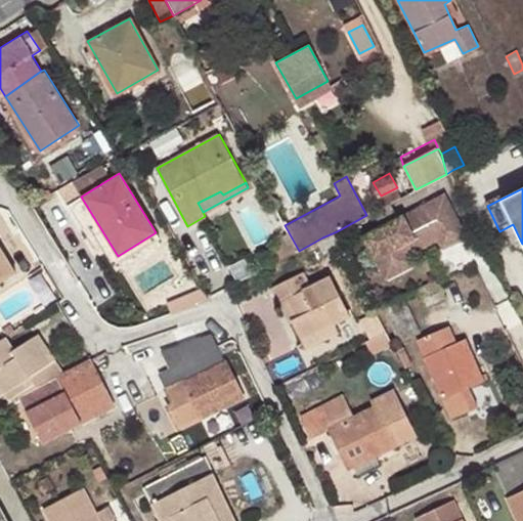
[(444,191),(361,235),(380,269),(400,259),(394,248),(432,228),(437,239),(442,248),(467,234),(444,191)]
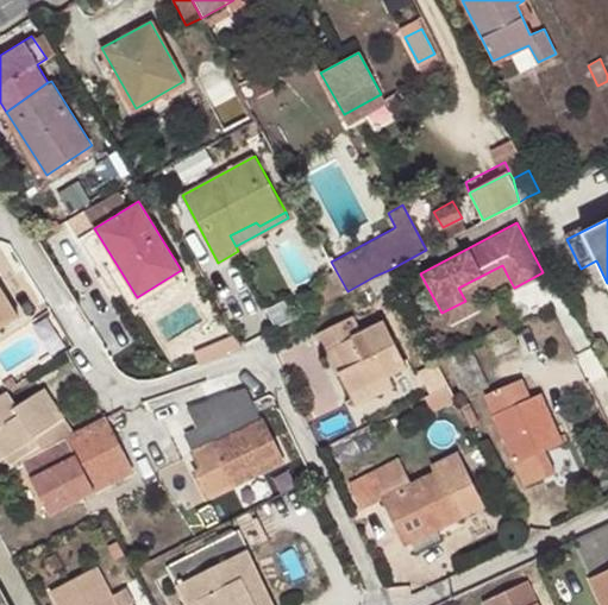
[(465,301),(442,313),(447,323),(483,306),(476,294),(508,277),(502,265),(458,288),(465,301)]
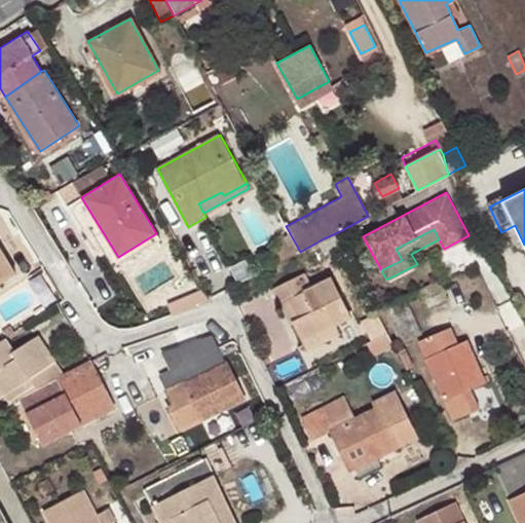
[(0,281),(14,272),(0,250),(0,281)]
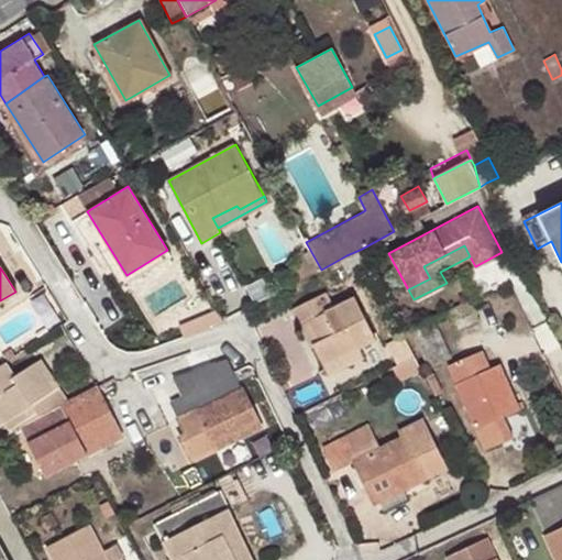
[(323,291),(289,309),(297,325),(302,321),(315,346),(324,365),(359,348),(375,339),(352,296),(332,306),(323,291)]
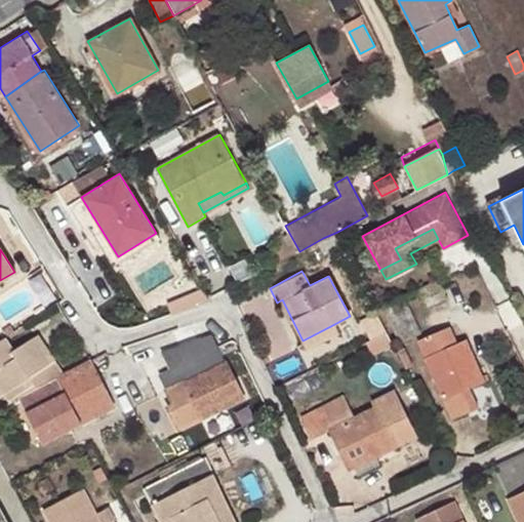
[(428,305),(446,297),(438,280),(419,288),(428,305)]
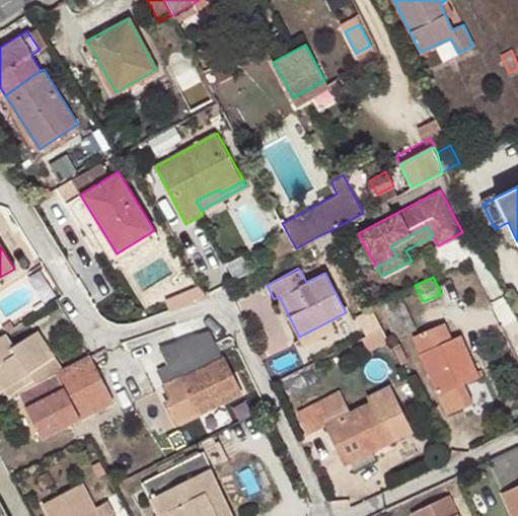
[(183,304),(202,296),(207,294),(200,283),(177,293),(183,304)]
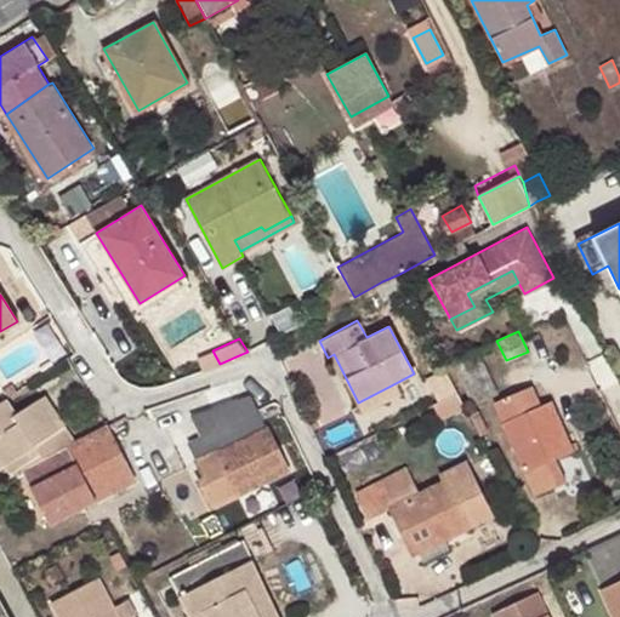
[(496,393),(476,349),(453,359),(475,403),(496,393)]
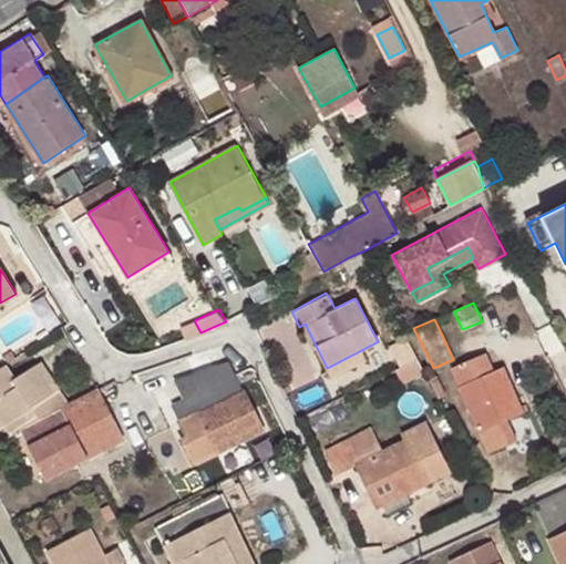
[(305,324),(299,327),(310,351),(317,348),(305,324)]
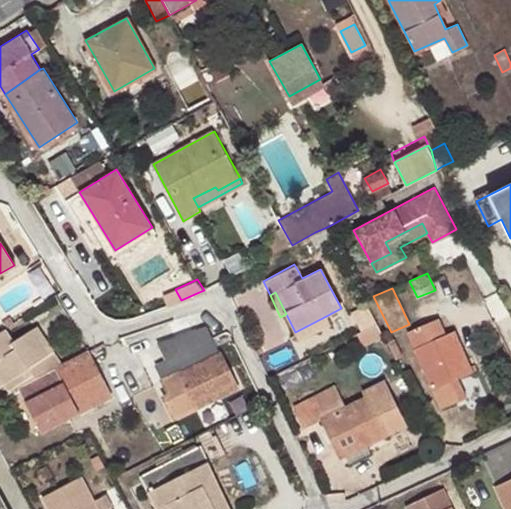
[(330,323),(326,316),(295,332),(298,340),(330,323)]
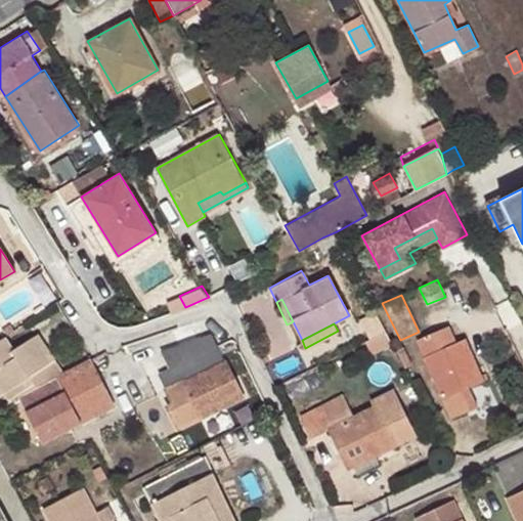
[(417,338),(453,416),(476,404),(467,385),(481,378),(464,340),(454,344),(445,323),(417,338)]
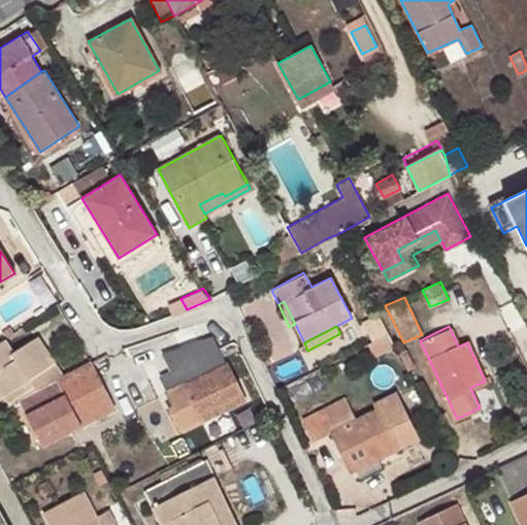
[(172,372),(161,378),(174,405),(168,408),(178,429),(241,397),(211,336),(163,353),(172,372)]
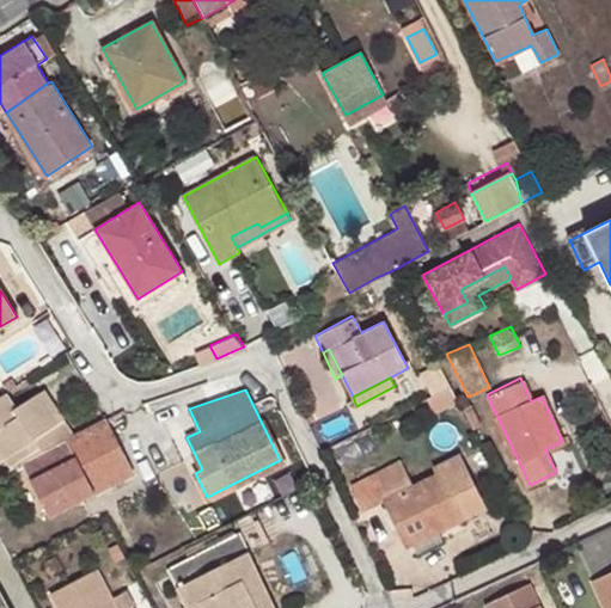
[(0,449),(11,467),(22,462),(72,436),(59,417),(53,422),(36,394),(13,407),(2,392),(0,393),(0,449)]
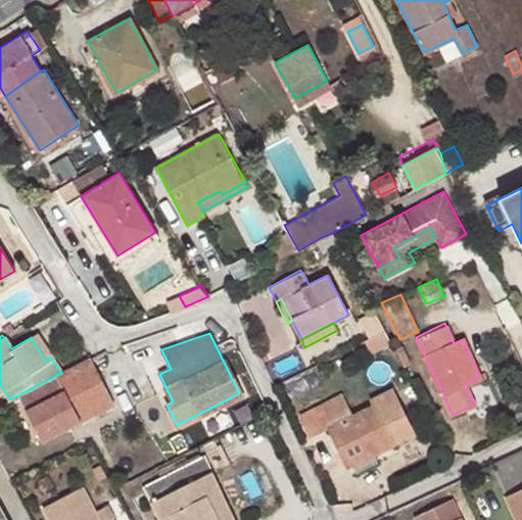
[(43,441),(112,405),(88,359),(61,373),(18,395),(43,441)]
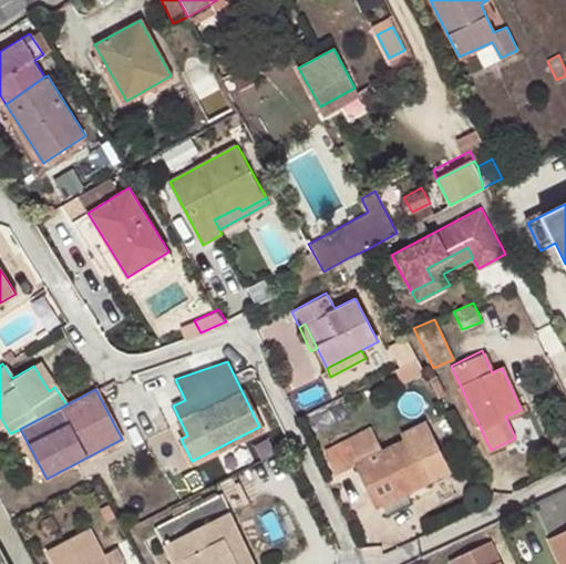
[(371,427),(327,448),(339,472),(357,463),(379,504),(451,469),(426,422),(401,434),(404,439),(383,449),(371,427)]
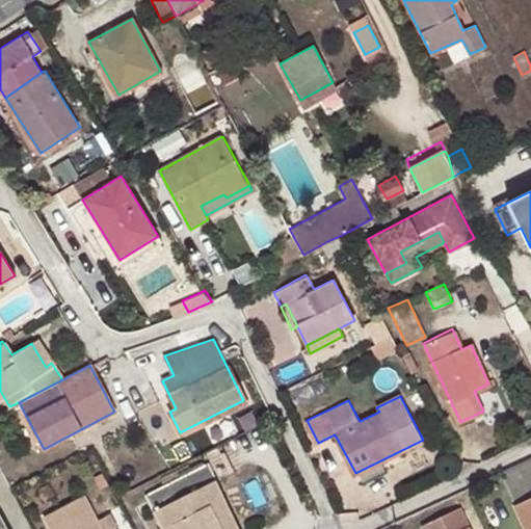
[(530,528),(530,456),(501,471),(526,528),(530,528)]
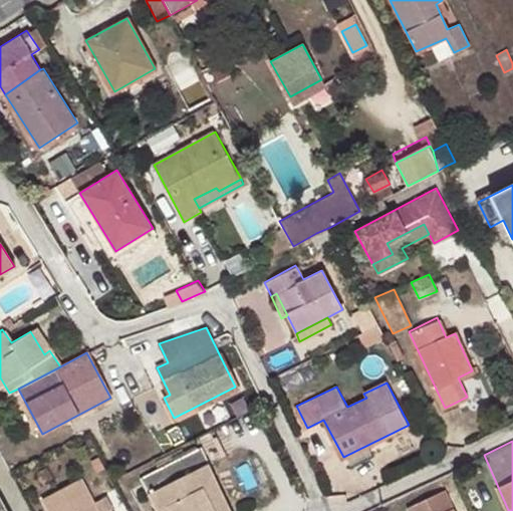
[(230,510),(198,449),(142,478),(158,510),(230,510)]
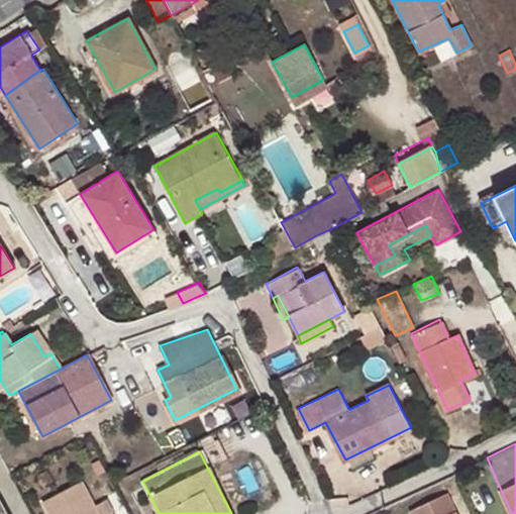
[(82,481),(43,500),(49,513),(113,513),(105,497),(93,503),(82,481)]
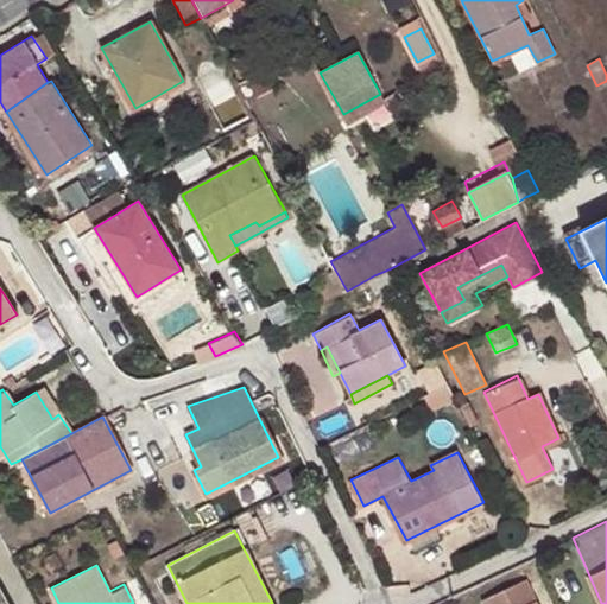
[(482,599),(485,603),(538,603),(526,578),(482,599)]
